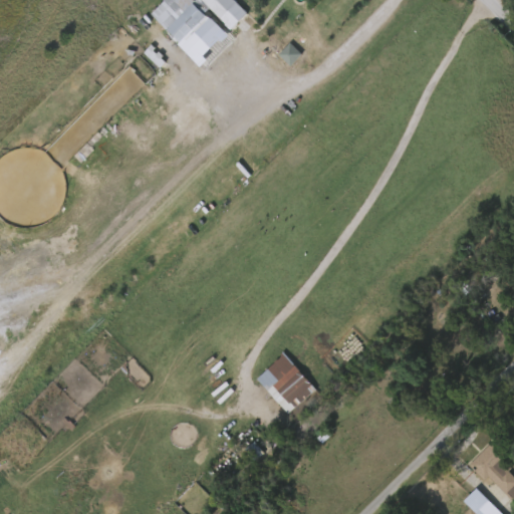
[(236,0),(248,12),(232,29),(211,7),(205,13),(212,20),(206,26),(201,22),(181,42),(168,29),(193,4),(189,0),(236,0)]
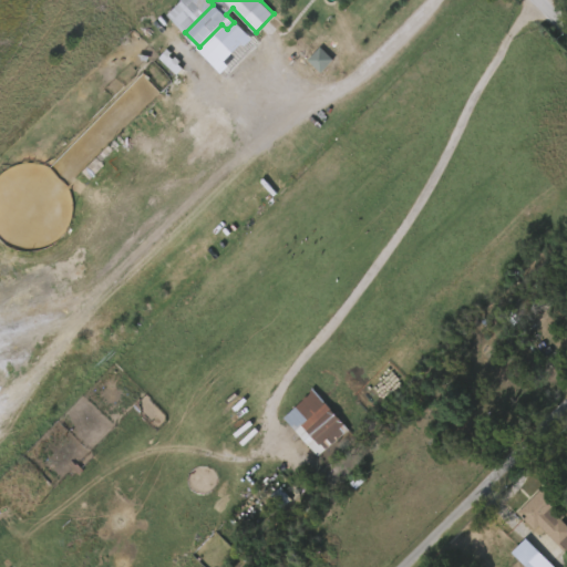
[(310,76),(323,63),(310,50),(297,64),(310,76)]
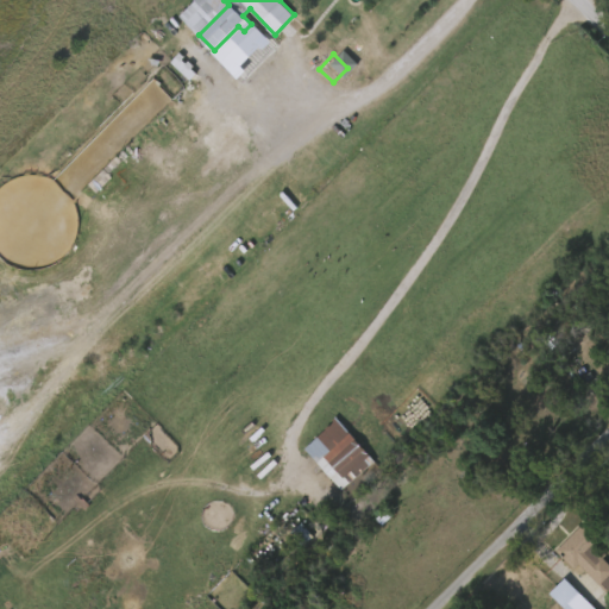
[(353,497),(351,498),(306,449),(336,421),(381,471),(353,497)]
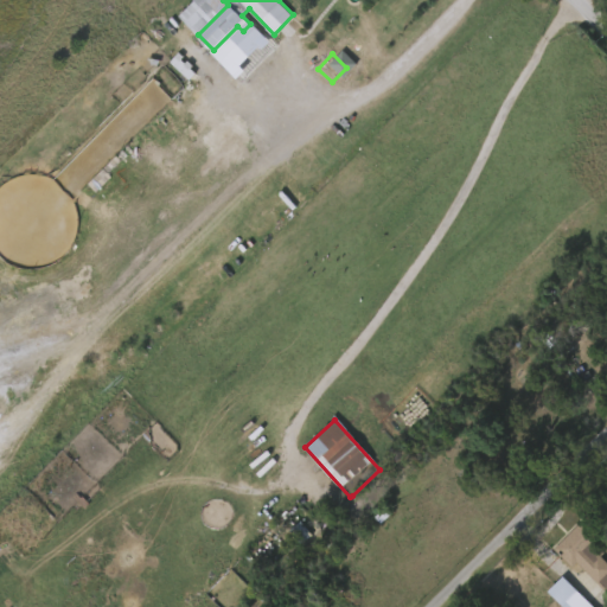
[(602,557),(606,562),(606,593),(579,562),(573,567),(556,549),(589,517),(605,534),(595,542),(606,553),(602,557)]
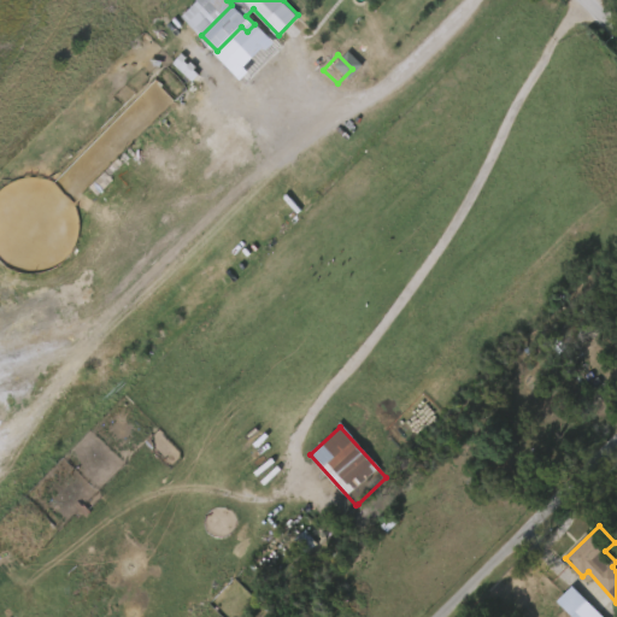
[(309,550),(294,534),(283,544),(298,560),(309,550)]
